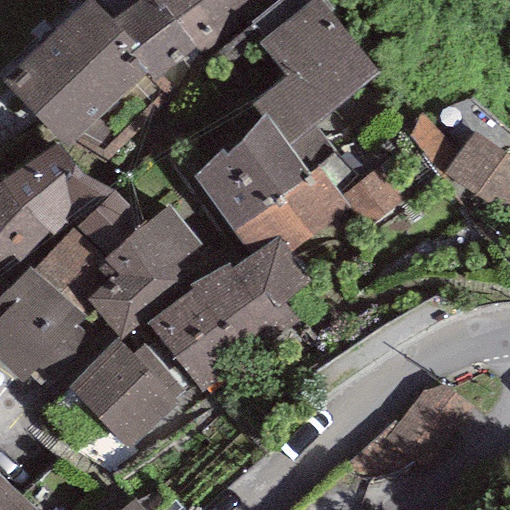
[(111,21),(95,0),(87,0),(7,79),(67,144),(150,71),(111,21)]
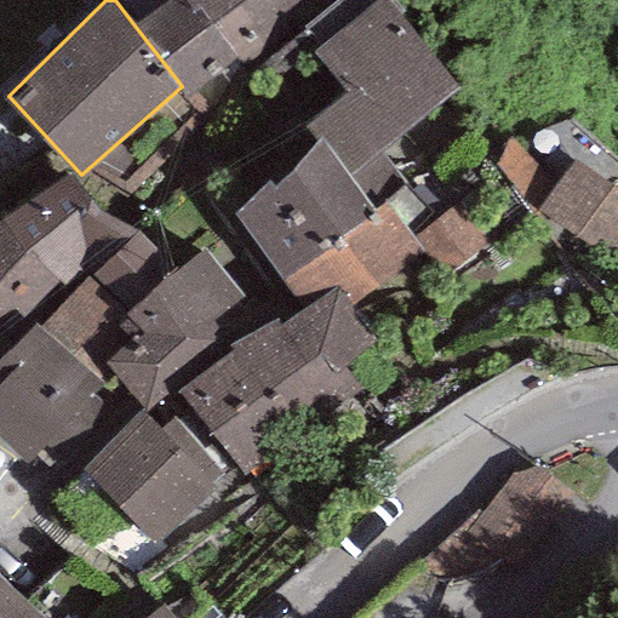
[(188,93),(239,55),(196,0),(169,0),(135,26),(182,86),(188,93)]
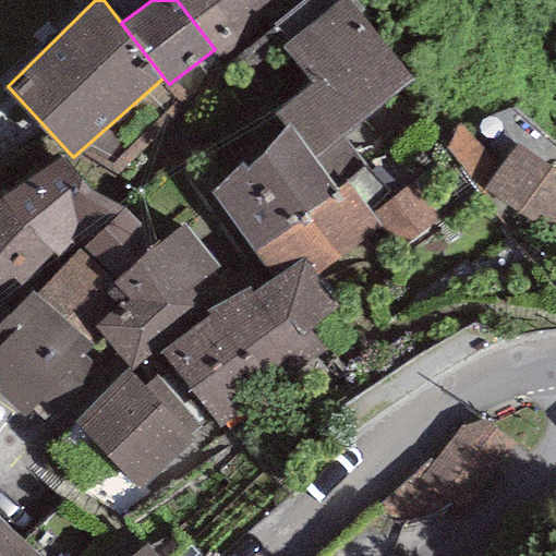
[(177,0),(215,49),(226,62),(304,0),(177,0)]
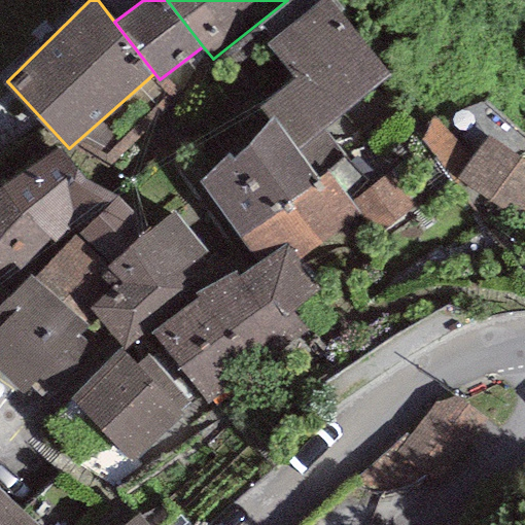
[(390,72),(333,0),(318,0),(268,40),(296,76),(260,105),(271,118),(274,116),(298,146),(325,125),(390,72)]
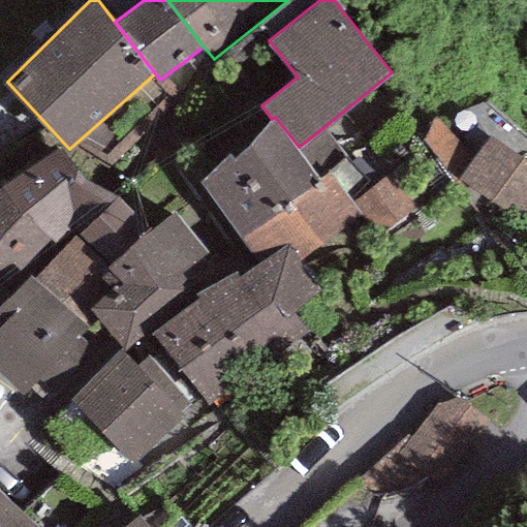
[(436,114),(423,138),(459,180),(474,157),(436,114)]
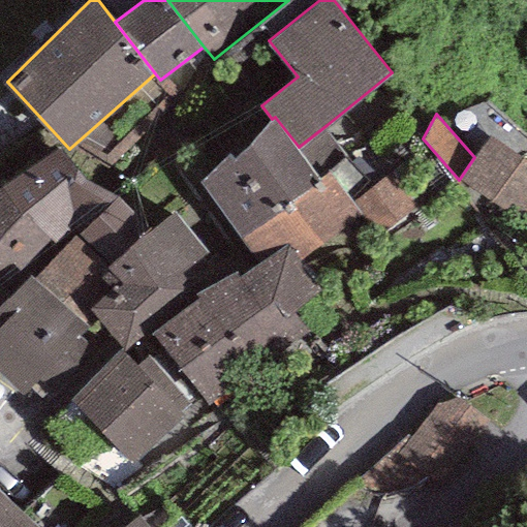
[(275,117),(272,119),(235,157),(230,153),(200,180),(244,239),(330,172),(348,157),(327,125),(299,147),(275,117)]
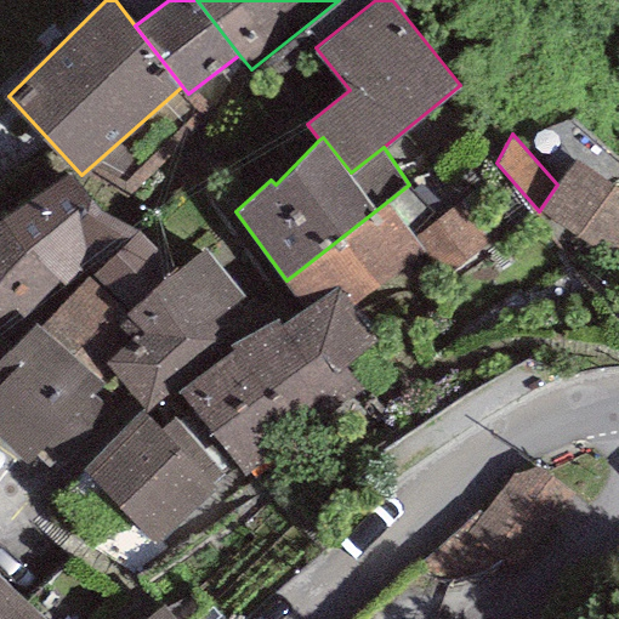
[(618,186),(577,158),(557,185),(539,211),(618,254),(618,186)]
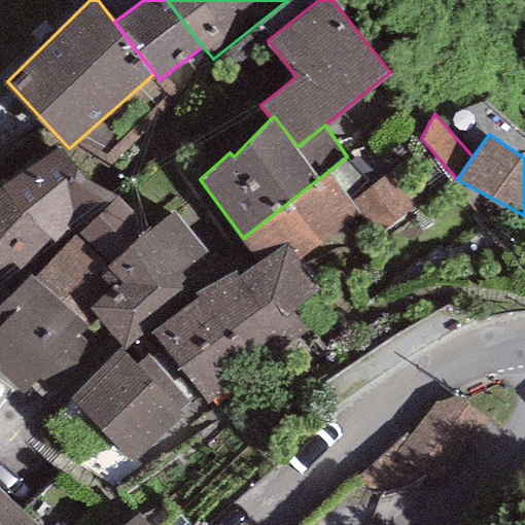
[(57,146),(4,184),(63,247),(118,196),(83,177),(57,146)]
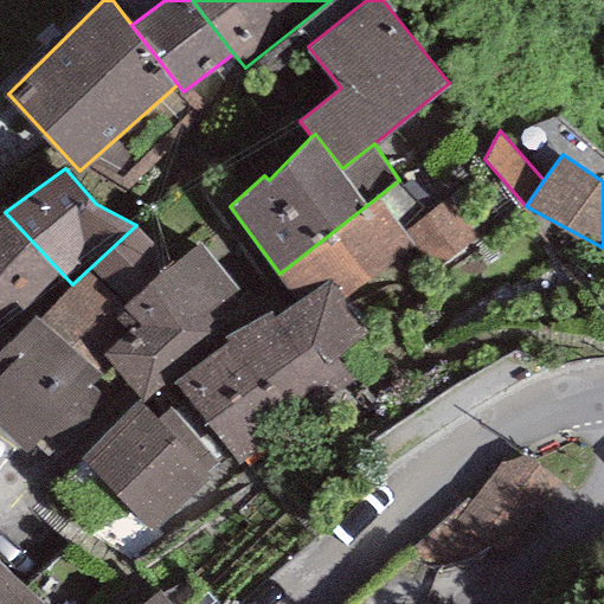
[(406,230),(378,197),(280,274),(293,293),(332,271),(351,295),(419,251),(436,271),(477,236),(443,201),(406,230)]
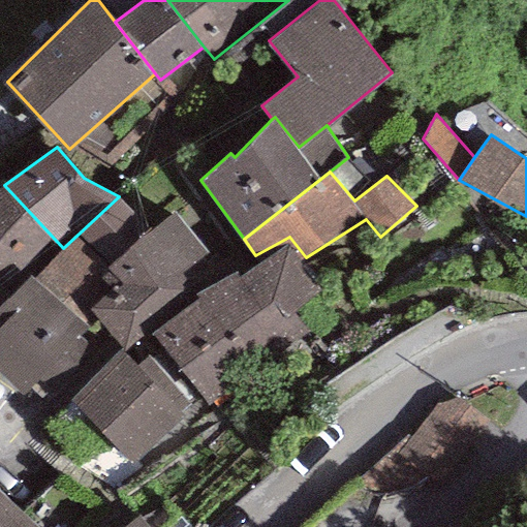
[(36,280),(63,248),(4,185),(0,187),(0,275),(13,260),(29,275),(36,280)]
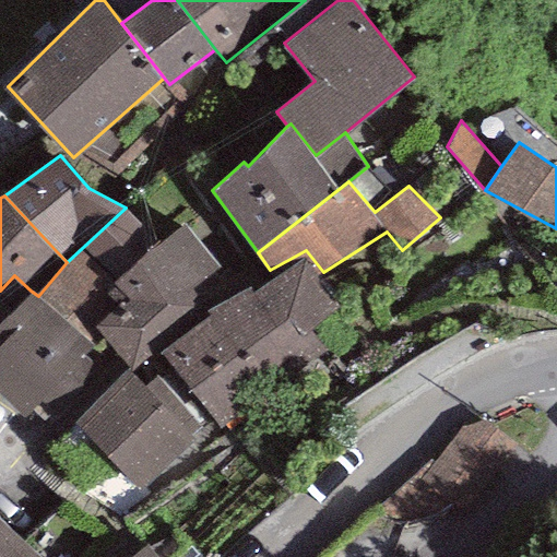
[(161,241),(126,208),(67,262),(38,296),(93,345),(105,335),(97,326),(119,305),(107,292),(119,284),(111,280),(161,241)]
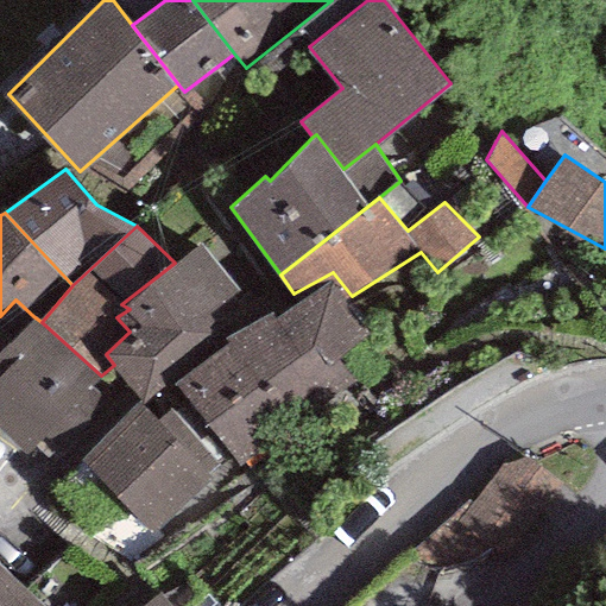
[(256,305),(201,242),(175,263),(121,304),(130,309),(117,317),(130,332),(106,354),(114,365),(140,398),(147,398),(168,384),(161,372),(256,305)]
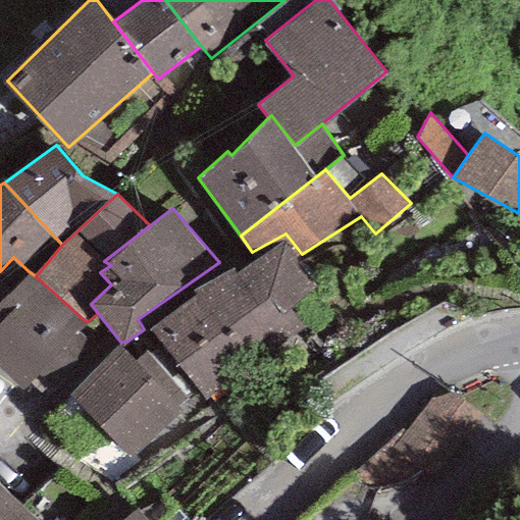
[(298,256),(284,241),(238,272),(235,266),(195,289),(198,294),(150,328),(208,402),(313,335),(290,307),(318,287),(295,258),(298,256)]
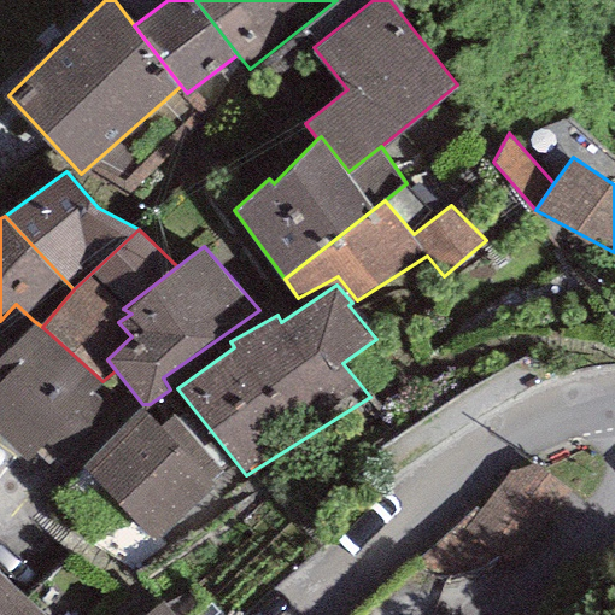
[(42,327),(34,321),(0,358),(0,433),(29,461),(48,440),(64,454),(107,404),(93,391),(103,381),(42,327)]
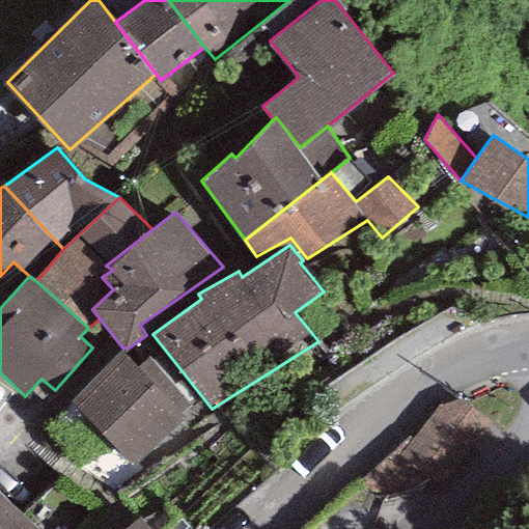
[(190,404),(148,356),(138,365),(128,353),(119,351),(71,400),(135,465),(188,417),(182,411),(190,404)]
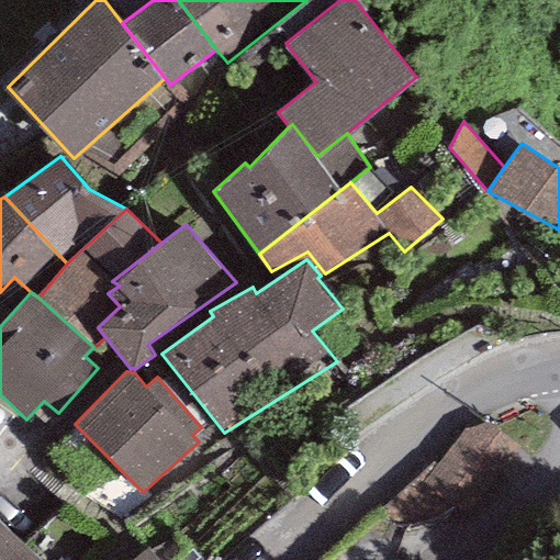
[(486,421),(466,427),(407,502),(466,536),(522,446),(486,421)]
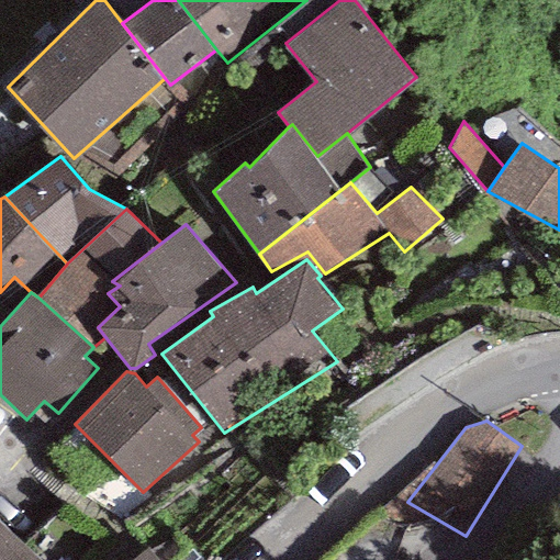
[(41,559),(0,516),(0,559),(41,559)]
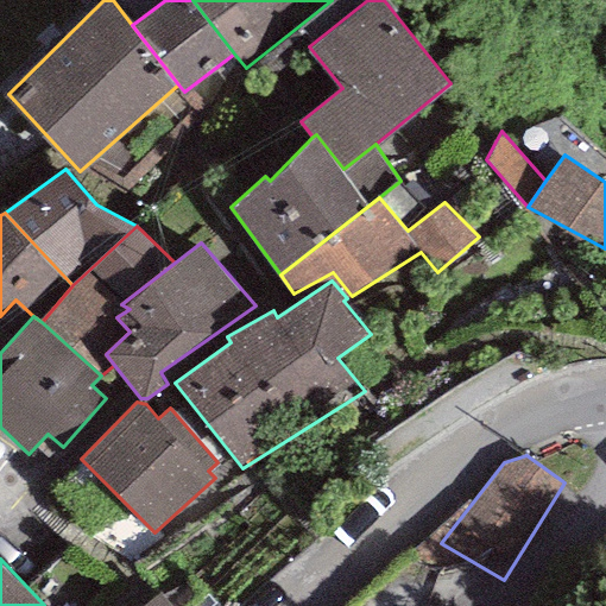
[(171,605),(161,592),(143,605),(171,605)]
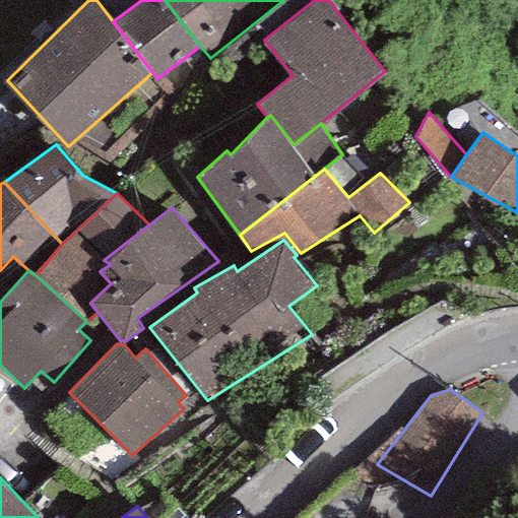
All buildings are outlined.
